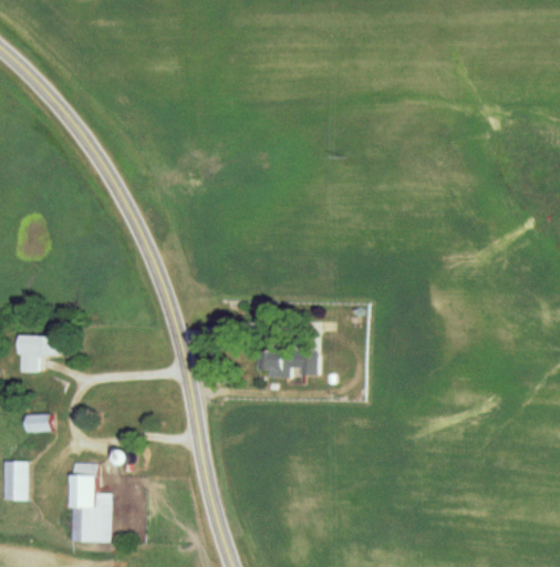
[(56,354),(56,334),(20,334),(20,372),(39,372),(39,354),(56,354)]
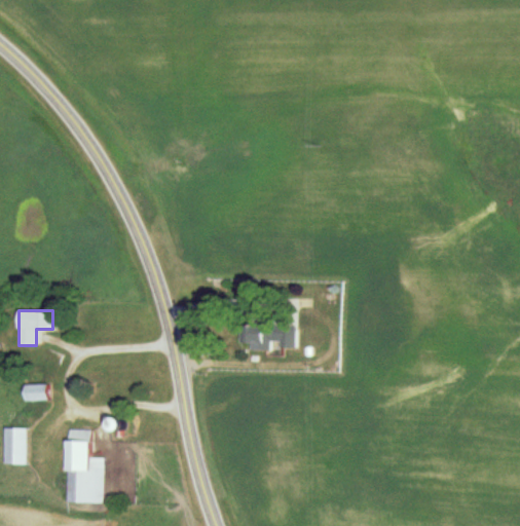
[(294,348),(294,325),(247,325),(247,348),(294,348)]
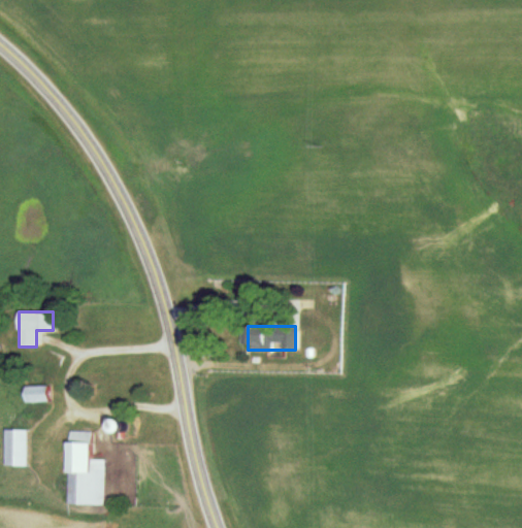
[(26,402),(50,402),(50,386),(26,386),(26,402)]
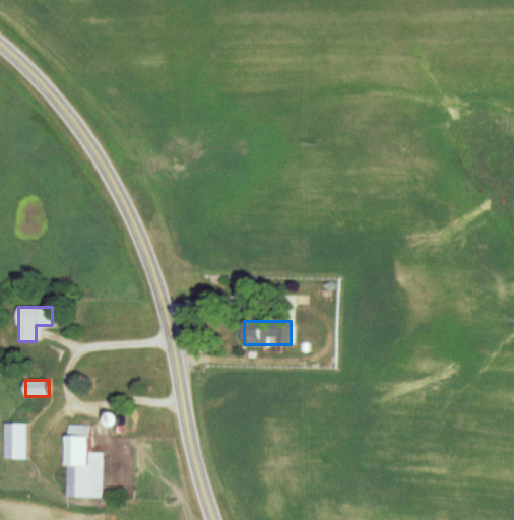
[(4,459),(26,459),(26,423),(4,423),(4,459)]
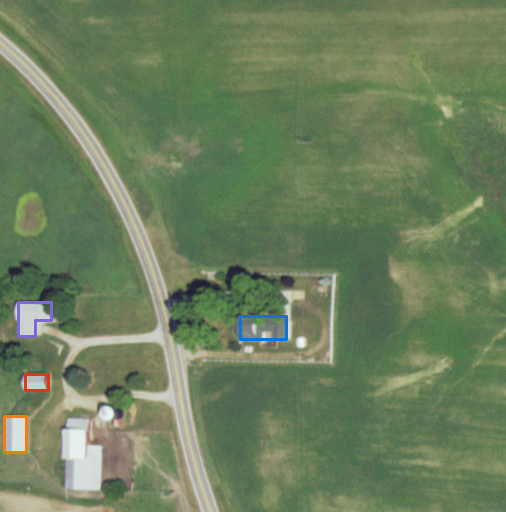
[(64,489),(98,489),(98,445),(89,445),(90,418),(65,418),(64,489)]
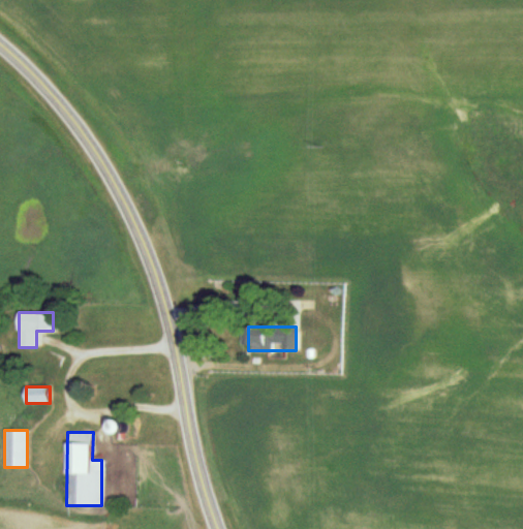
All buildings are outlined.
